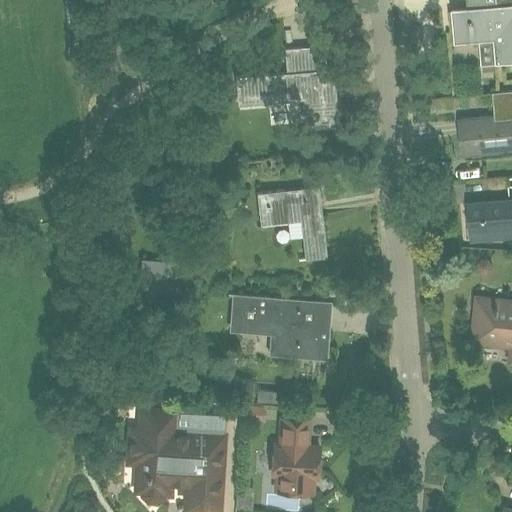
[(497,6),(453,9),(456,43),(477,41),(494,40),(496,63),(511,62),(511,0),(504,0),(502,0),(503,5),(497,6)]
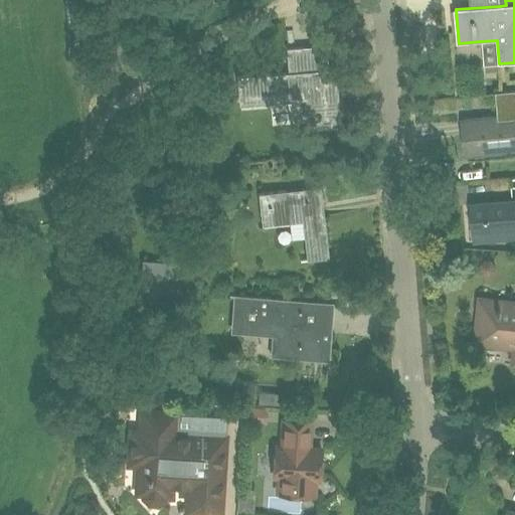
[(328,68),(326,45),(287,48),(289,72),(236,76),(238,104),(304,99),(306,123),(339,120),(335,67),(328,68)]
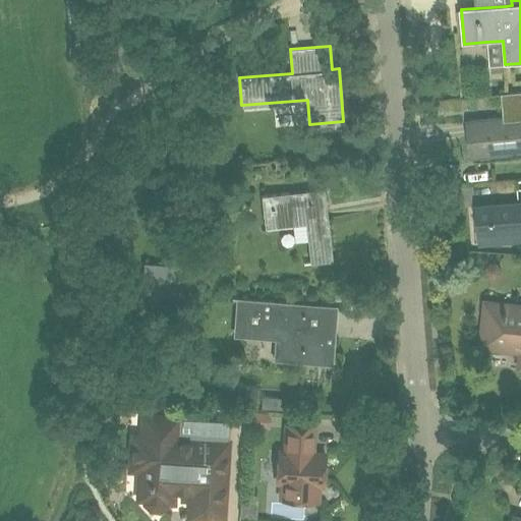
[(520,92),(503,94),(504,111),(508,110),(509,119),(471,121),(474,156),(520,152),(520,92)]
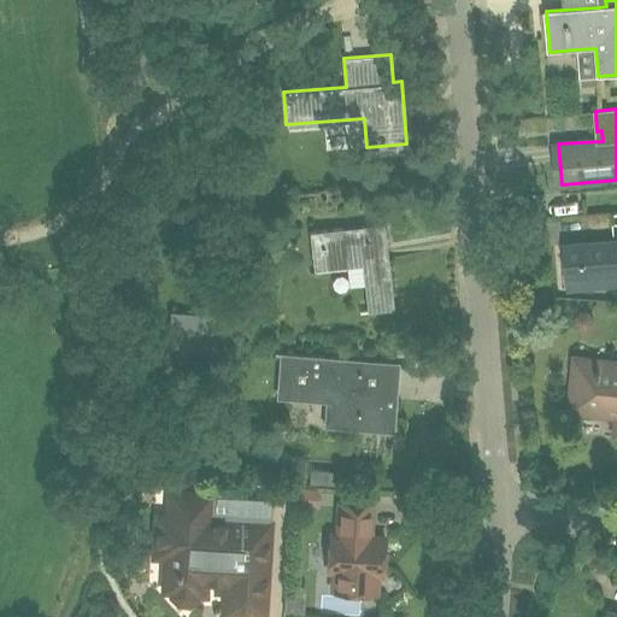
[(394,307),(383,223),(310,231),(315,270),(363,264),(369,311),(394,307)]
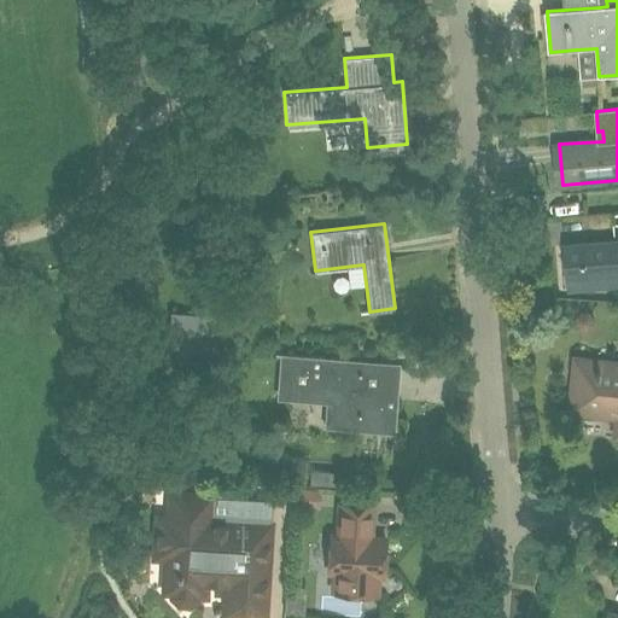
[(570,289),(617,284),(617,240),(567,245),(570,289)]
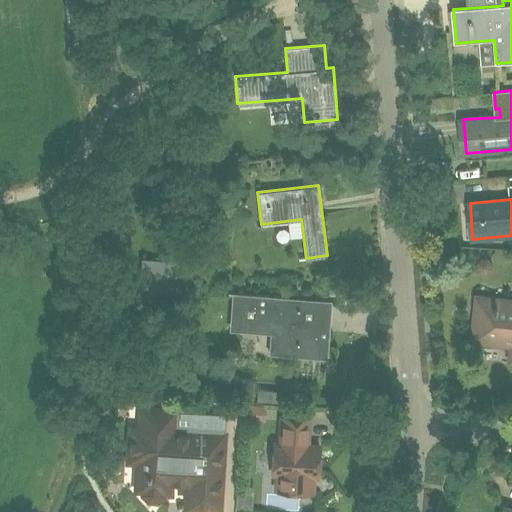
[(139,273),(175,276),(175,274),(186,276),(187,262),(176,260),(176,262),(140,259),(139,273)]
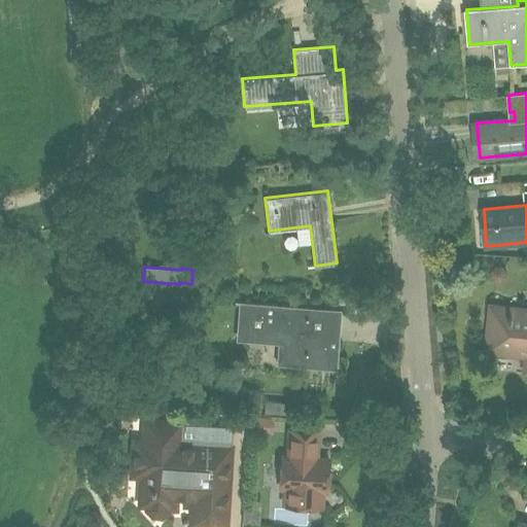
[(179,302),(180,284),(143,281),(141,297),(179,302)]
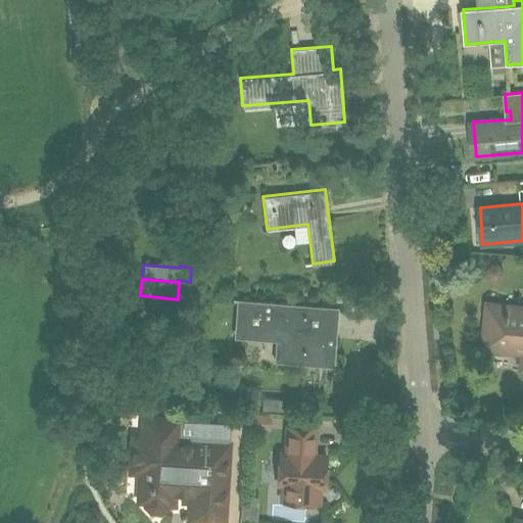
[(334,365),(338,311),(288,306),(288,303),(240,300),(237,335),(284,339),(282,361),(334,365)]
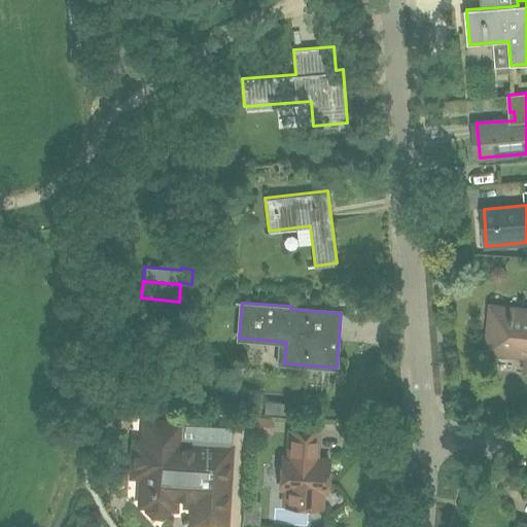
[(526,309),(493,306),(488,349),(526,353),(526,309)]
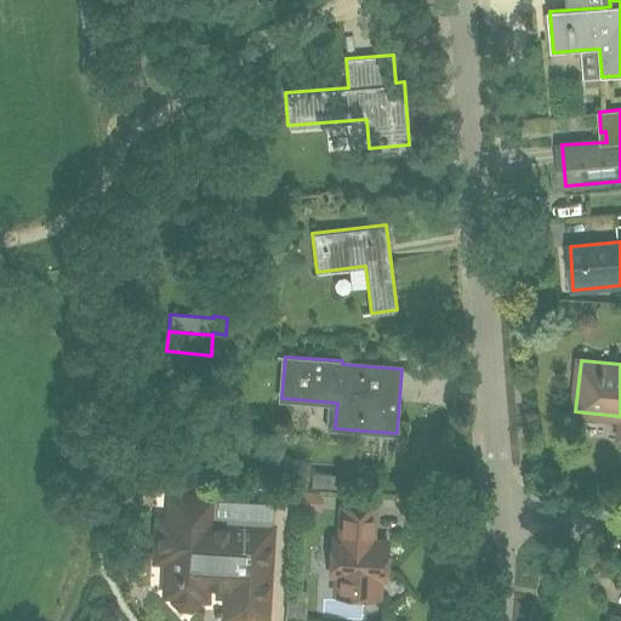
[(322,511),(323,491),(292,489),(291,508),(322,511)]
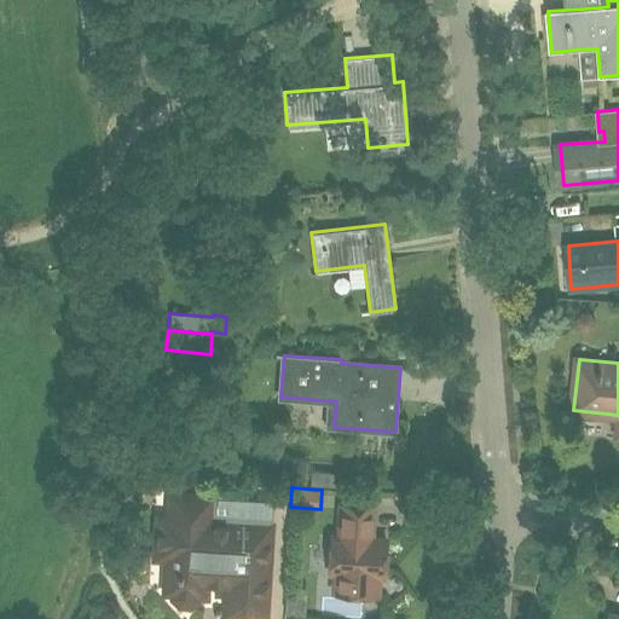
[(167,492),(166,516),(154,516),(151,561),(171,562),(168,590),(175,591),(174,597),(183,605),(192,605),(201,599),(202,578),(230,580),(227,613),(231,613),(235,617),(244,618),(248,614),(267,615),(275,522),(236,520),(238,497),(167,492)]
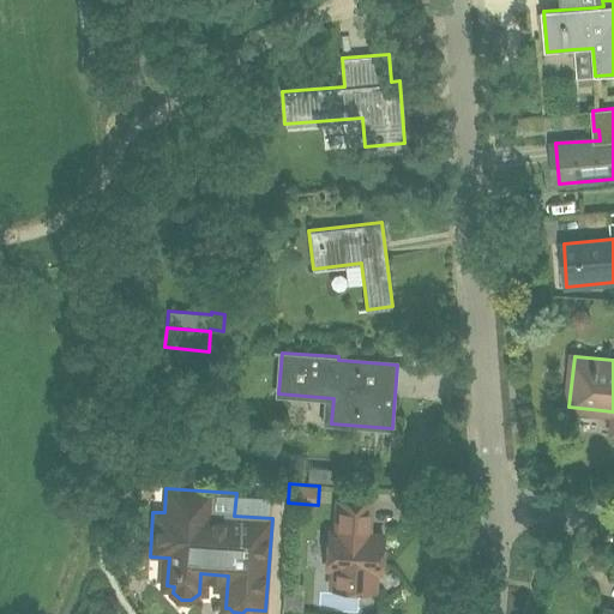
[(372,534),(374,501),(342,500),(339,531),(332,531),(330,569),(336,569),(335,588),(378,590),(379,571),(384,571),(386,535),(372,534)]
